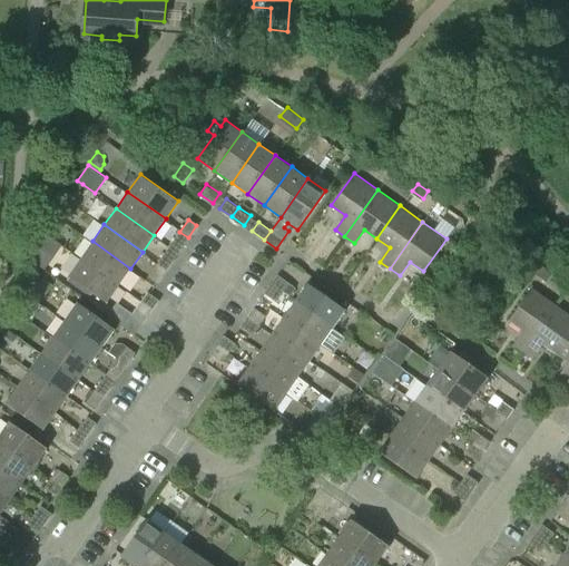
[(28,255),(45,266),(60,243),(43,232),(28,255)]
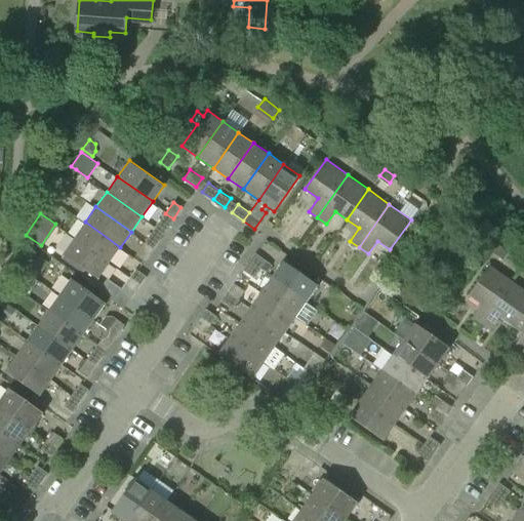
[(166,229),(173,218),(165,213),(158,224),(166,229)]
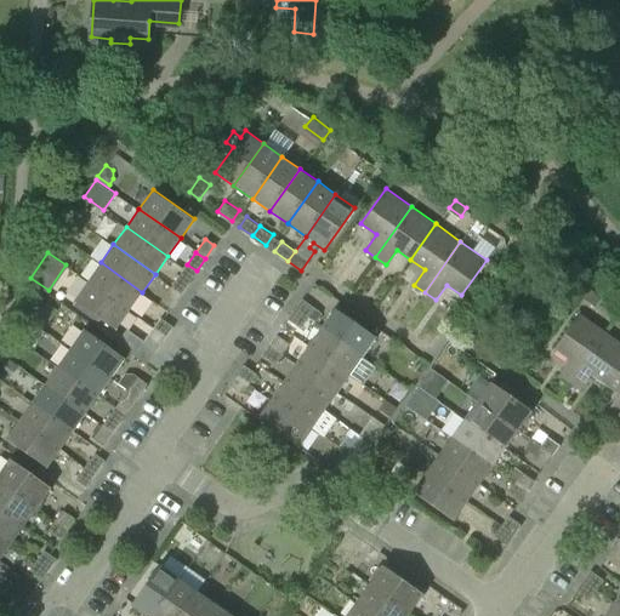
[(87,280),(129,309),(142,292),(101,262),(87,280)]
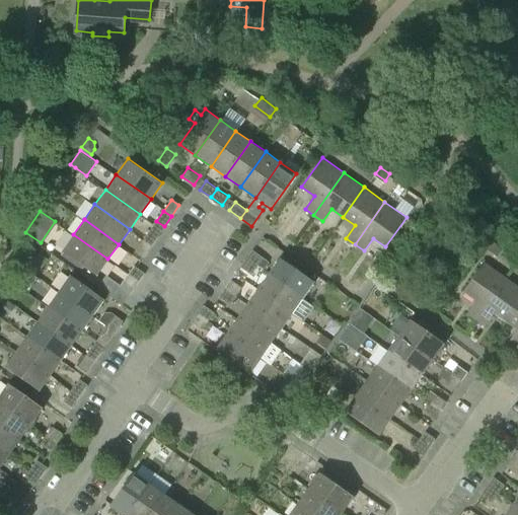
[(151,229),(143,240),(151,245),(158,235),(151,229)]
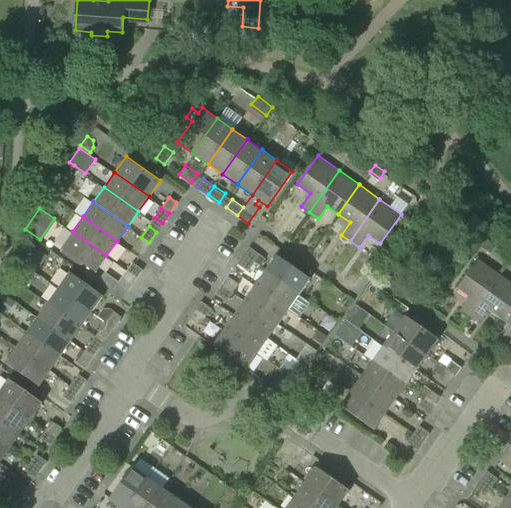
[(95,271),(106,255),(72,231),(61,246),(95,271)]
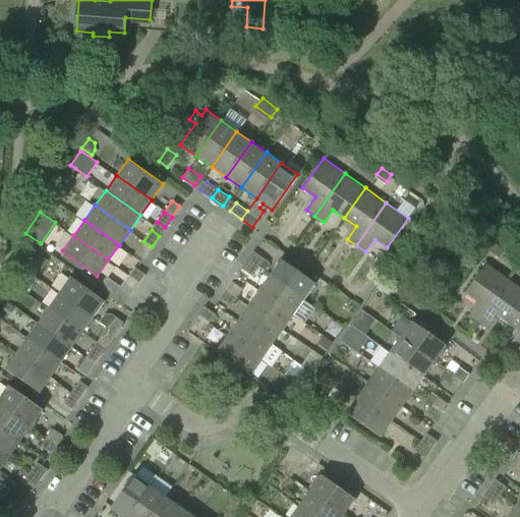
[(143,257),(152,246),(143,241),(135,252),(143,257)]
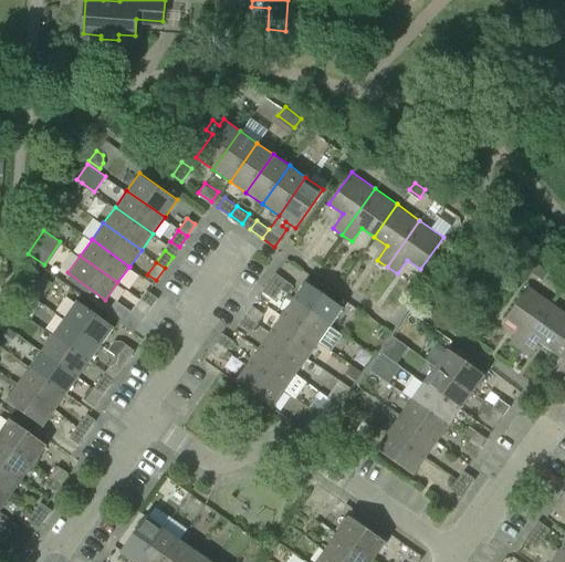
[(537,262),(531,270),(542,278),(547,270),(537,262)]
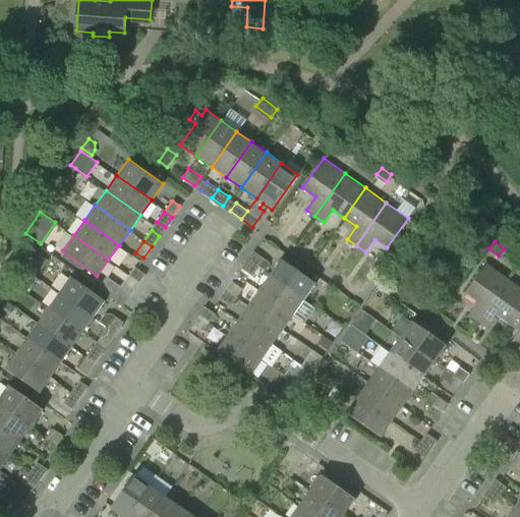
[(253,250),(247,259),(257,266),(264,257),(253,250)]
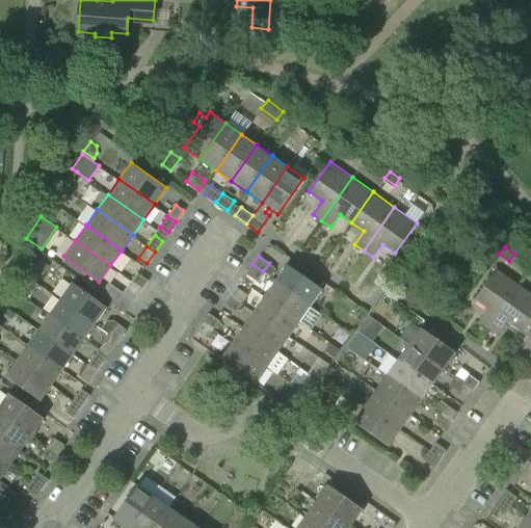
[(286,263),(274,280),(311,305),(322,288),(286,263)]
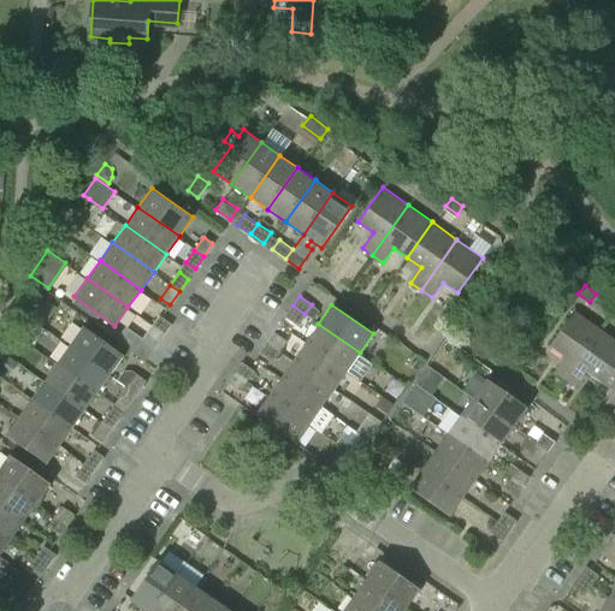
[(297,324),(305,314),(293,306),(285,315),(297,324)]
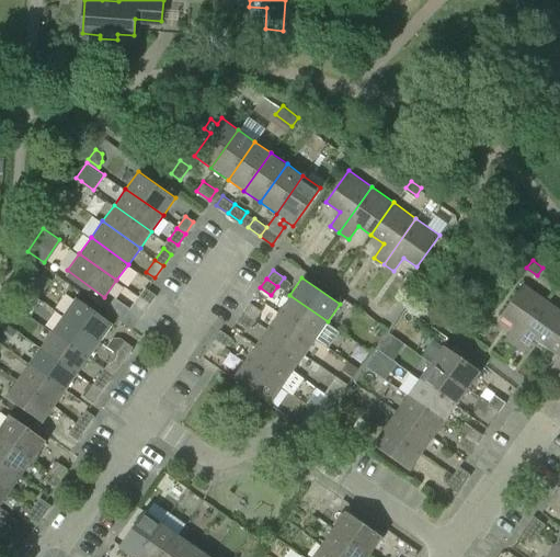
[(505,338),(513,344),(546,297),(524,282),(501,315),(515,325),(505,338)]
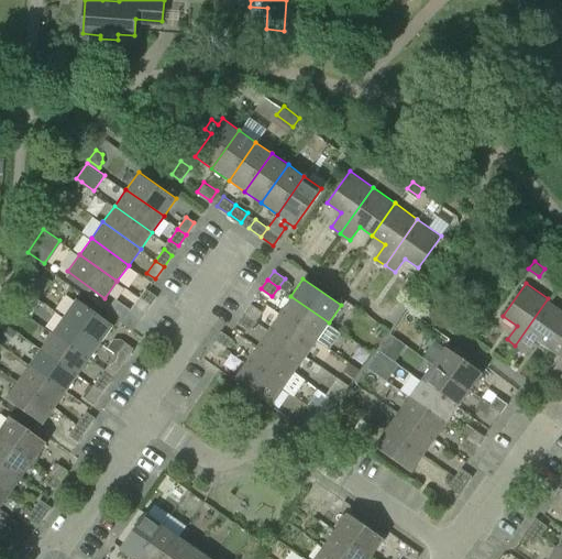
[(144,288),(138,297),(149,305),(155,296),(144,288)]
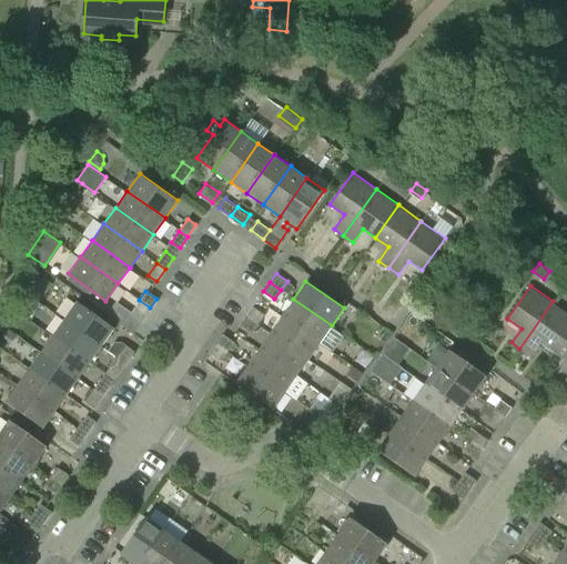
[(124,304),(117,299),(108,312),(115,318),(124,304)]
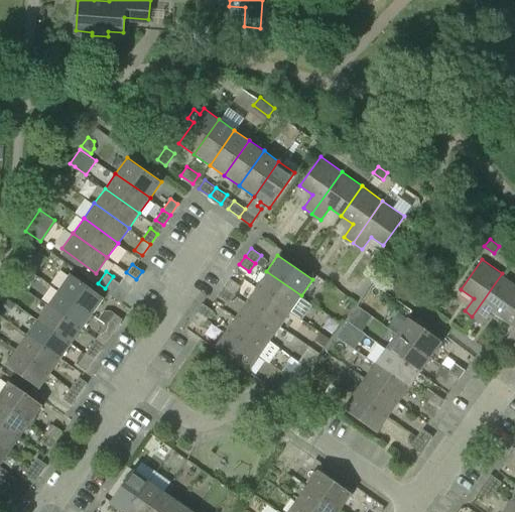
[(301,295),(266,271),(256,287),(290,311),(301,295)]
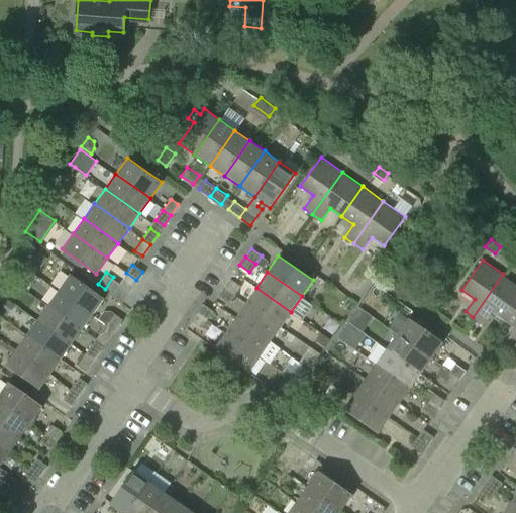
[(130,288),(136,280),(126,273),(120,281),(130,288)]
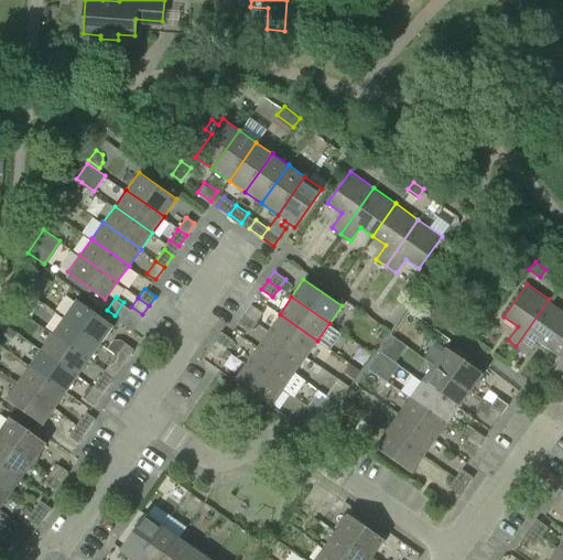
[(76,299),(64,316),(101,343),(114,325),(76,299)]
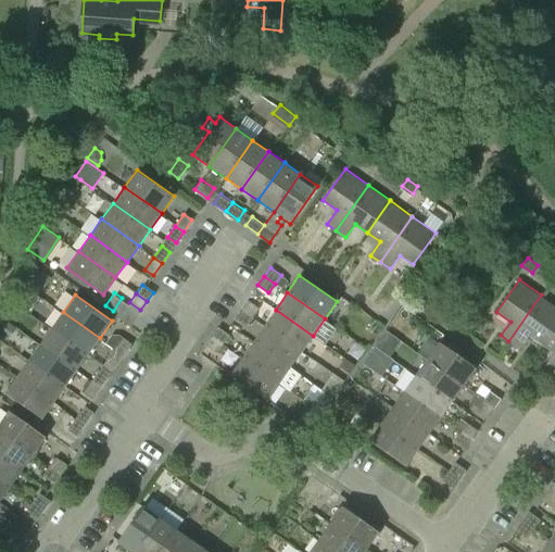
[(540,343),(554,322),(554,304),(541,295),(508,341),(520,349),(530,336),(540,343)]
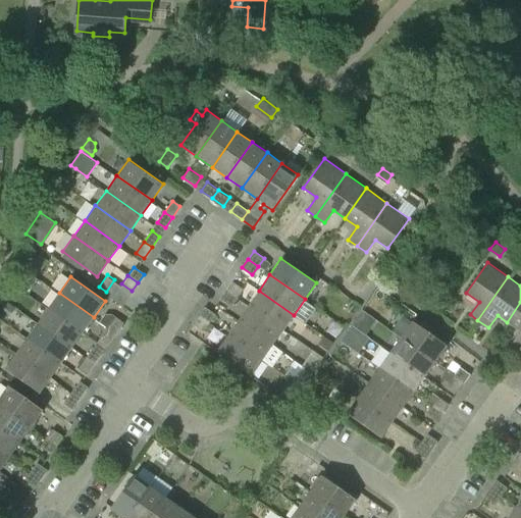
[(232,280),(226,289),(237,296),(243,288),(232,280)]
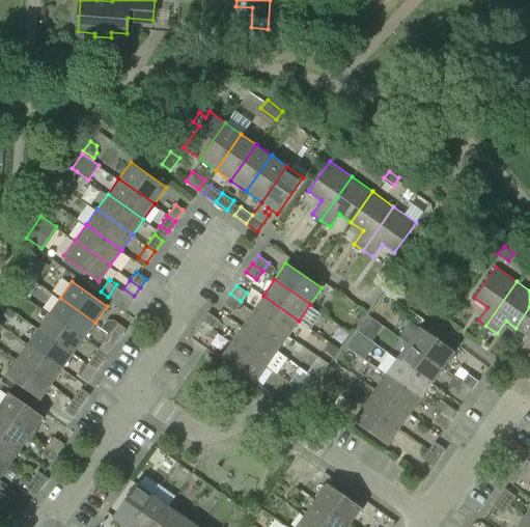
[(234,309),(241,301),(230,294),(224,302),(234,309)]
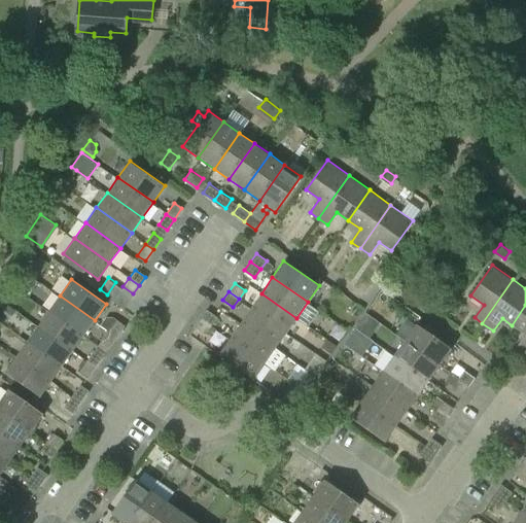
[(296,318),(261,293),(251,308),(286,333),(296,318)]
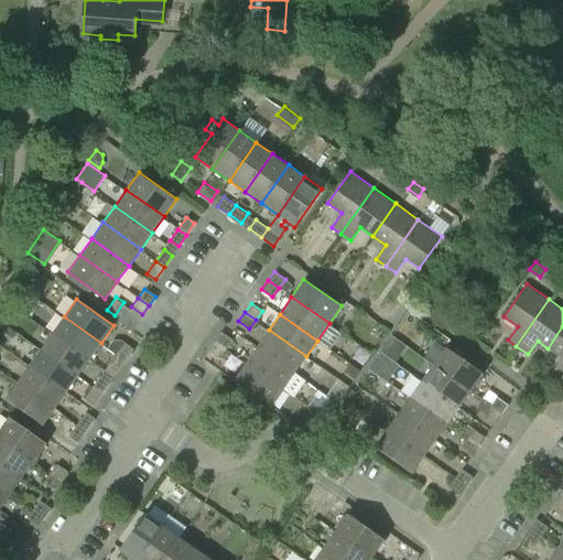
[(53,333),(89,359),(101,343),(64,316),(53,333)]
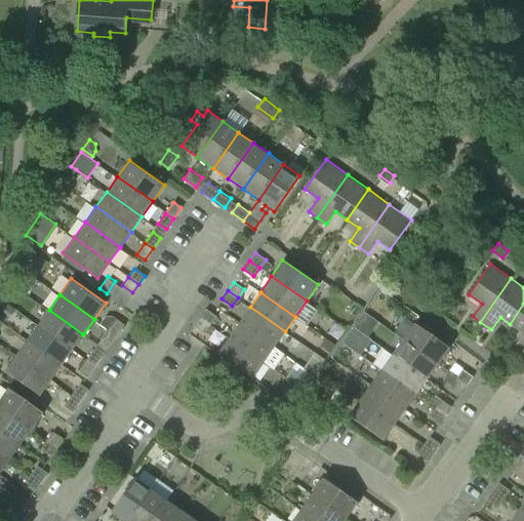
[(0,312),(8,318),(15,308),(7,303),(0,312)]
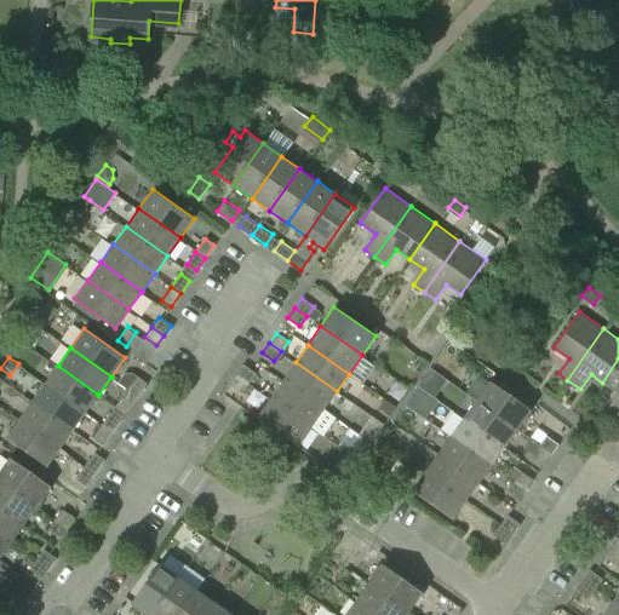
[(618,414),(618,358),(602,383),(618,394),(608,408),(618,414)]
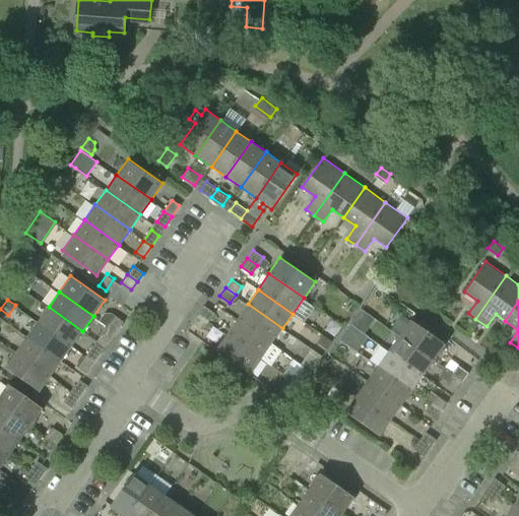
[(282,328),(248,304),(238,319),(272,343),(282,328)]
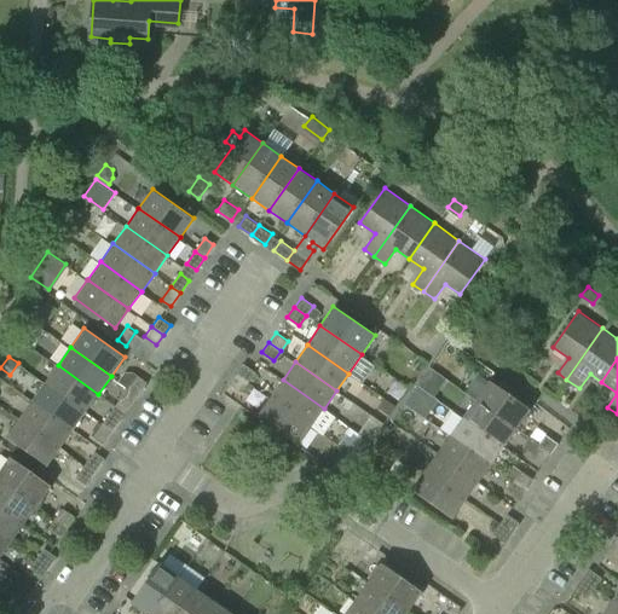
[(243,363),(236,372),(248,381),(255,371),(243,363)]
